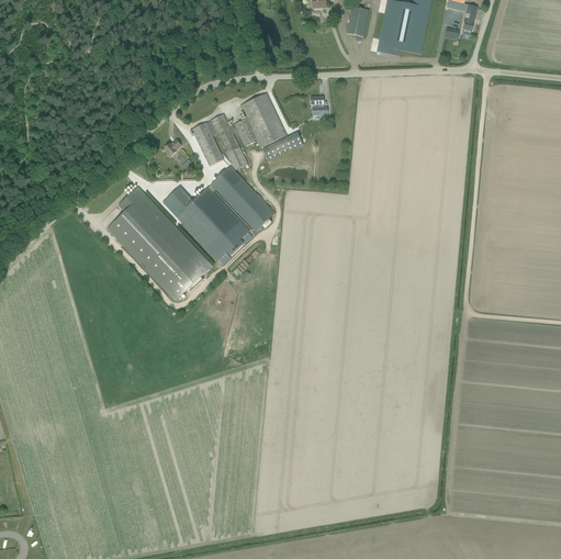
[(385,0),(377,48),(399,53),(400,46),(421,51),(430,0),(408,0),(408,1),(403,0),(385,0)]
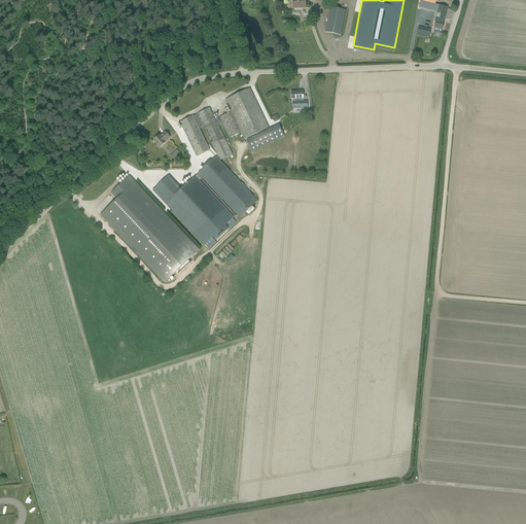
[(437,2),(433,19),(435,19),(433,25),(442,27),(443,20),(446,4),(437,2)]
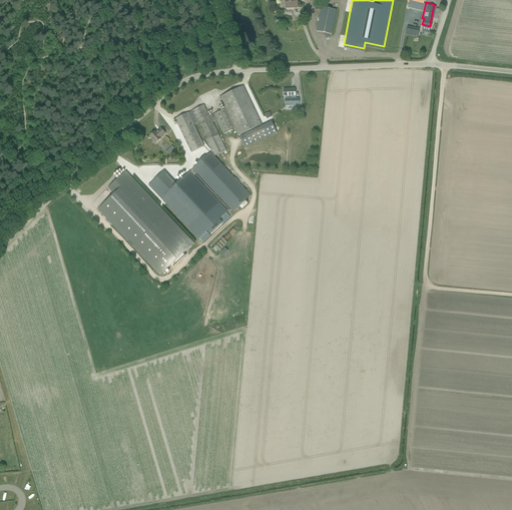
[(331,31),(332,26),(335,7),(321,4),(316,28),(331,31)]
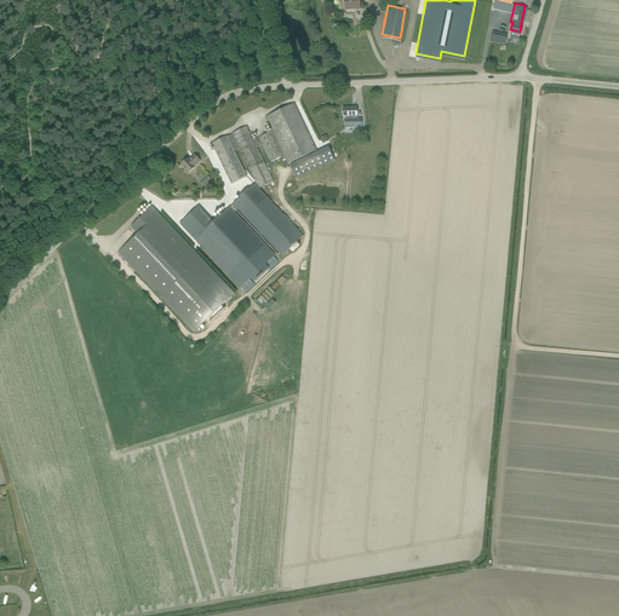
[(505,41),(506,30),(492,28),(489,39),(505,41)]
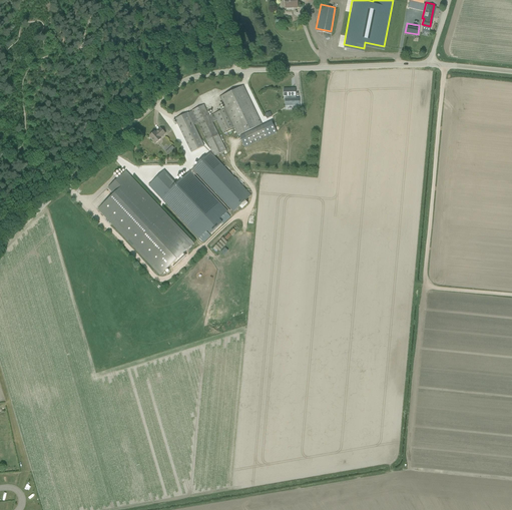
[(237,133),(261,121),(242,83),(218,94),(218,95),(223,106),(208,113),(203,103),(204,103),(203,102),(202,102),(194,106),(191,107),(191,108),(197,120),(213,153),(224,147),(211,120),(211,119),(215,117),(221,130),(232,124),(237,133)]
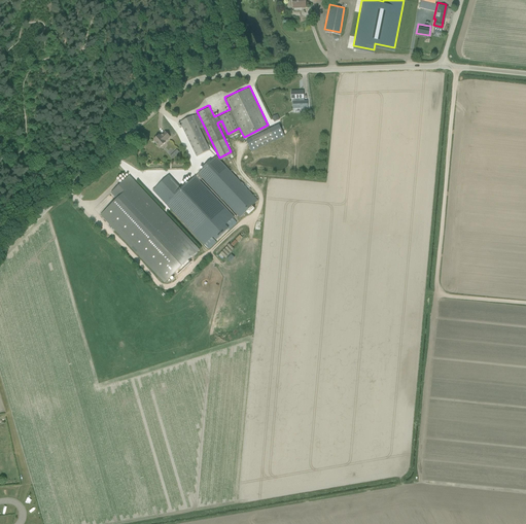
[(307,99),(303,99),(302,89),(290,89),(290,97),(293,97),(293,99),(291,99),(291,106),(307,106),(307,99)]
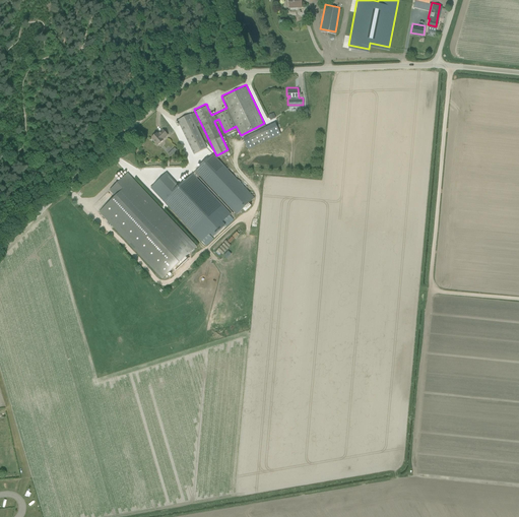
[(196,124),(199,122),(200,122),(194,110),(190,112),(189,112),(177,118),(179,122),(190,146),(192,149),(193,151),(206,145),(196,124)]
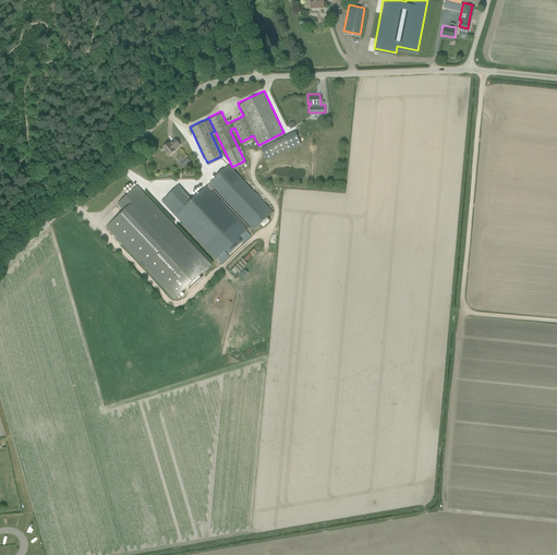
[(300,142),(294,130),(259,147),(265,158),(300,142)]
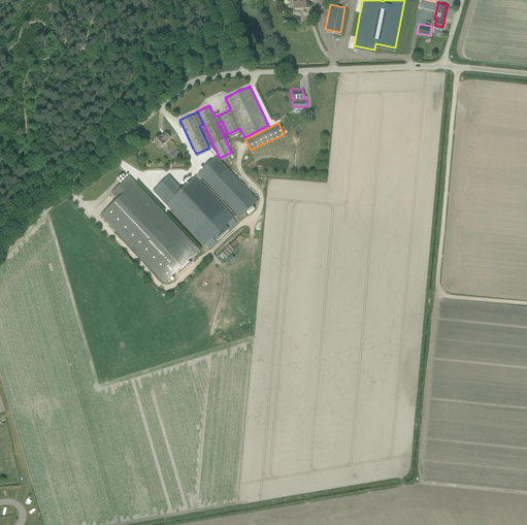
[(169,134),(164,129),(159,134),(158,133),(153,137),(156,140),(156,141),(159,145),(165,139),(164,139),(169,134)]
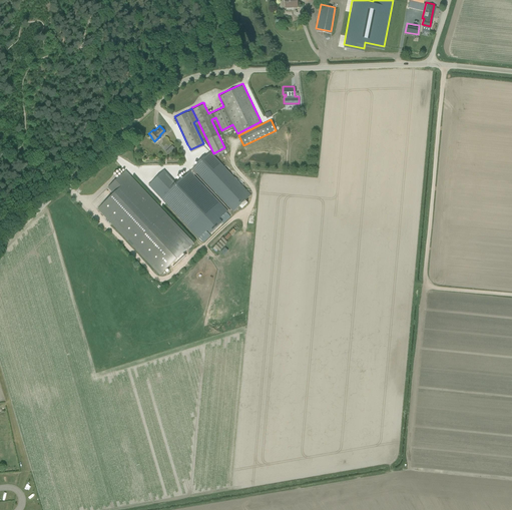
[(209,150),(191,167),(194,170),(231,209),(234,206),(235,207),(237,205),(239,207),(245,201),(243,199),(246,197),(245,195),(249,192),(209,150)]
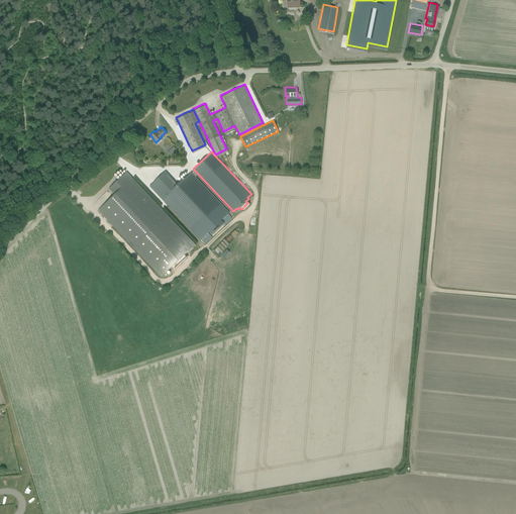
[(194,242),(126,170),(108,187),(114,193),(98,208),(161,275),(172,264),(174,267),(186,255),(183,253),(194,242)]
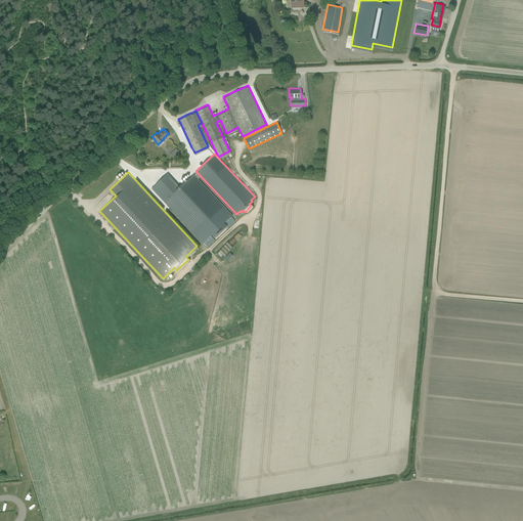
[(231,213),(193,173),(179,185),(167,172),(151,186),(203,241),(211,232),(215,237),(227,225),(223,221),(231,213)]
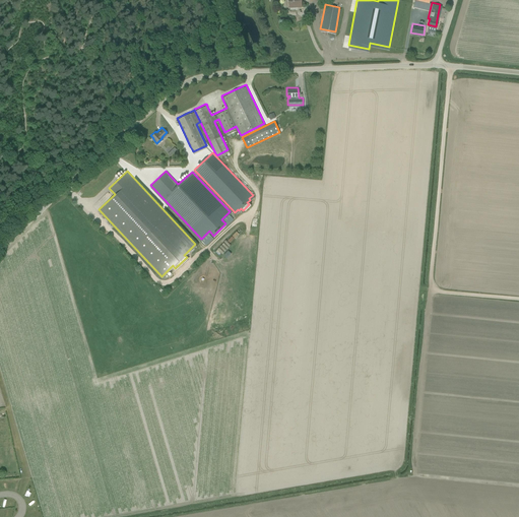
[(434,270),(441,271),(443,262),(436,261),(434,270)]
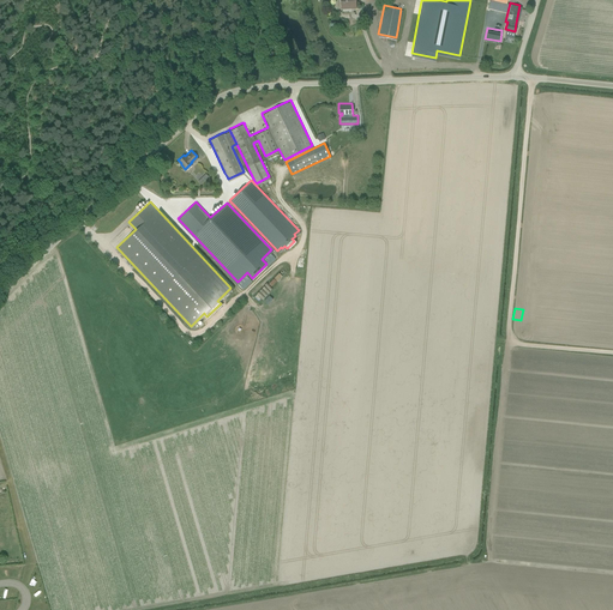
All buildings are outlined.
